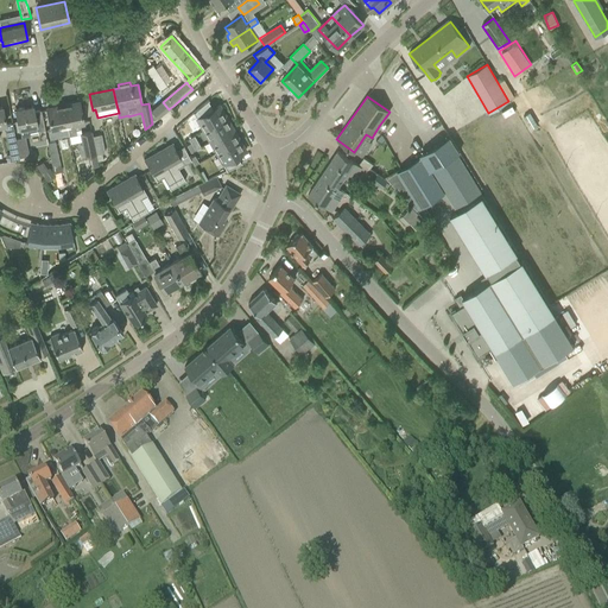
[(203,131),(226,118),(220,107),(221,106),(220,105),(213,109),(208,101),(195,112),(198,118),(196,119),(203,131)]
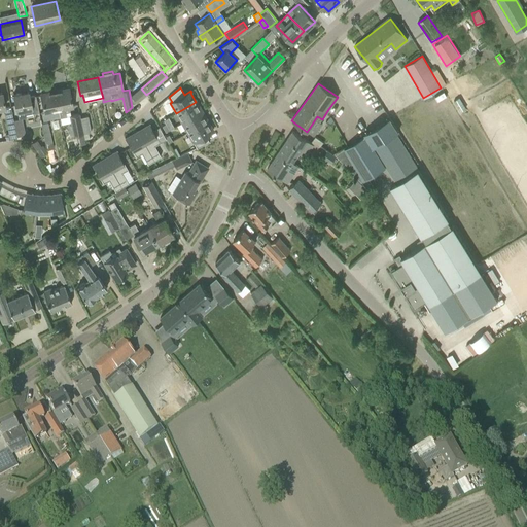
[(69,108),(72,107),(68,89),(54,92),(59,115),(59,117),(66,116),(65,113),(70,112),(69,108)]
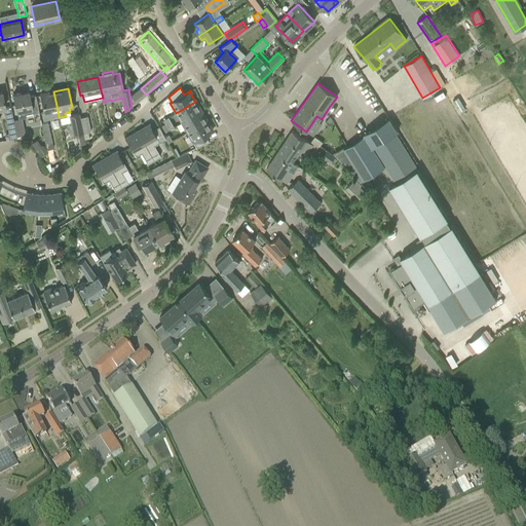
[(32,112),(38,111),(35,96),(29,97),(28,91),(12,95),(17,120),(26,118),(26,117),(33,116),(32,112)]
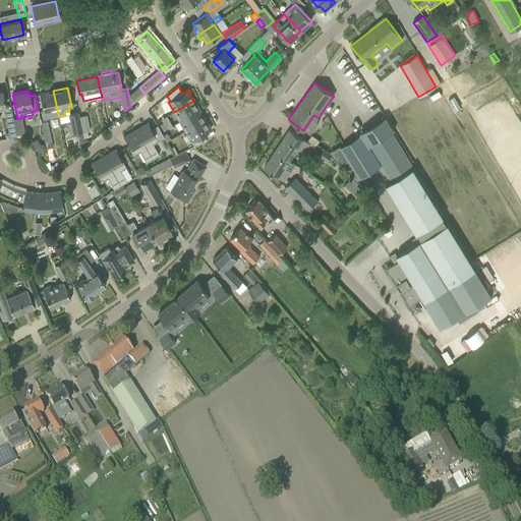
[(52,116),(58,114),(53,91),(40,93),(44,112),(51,110),(52,116)]
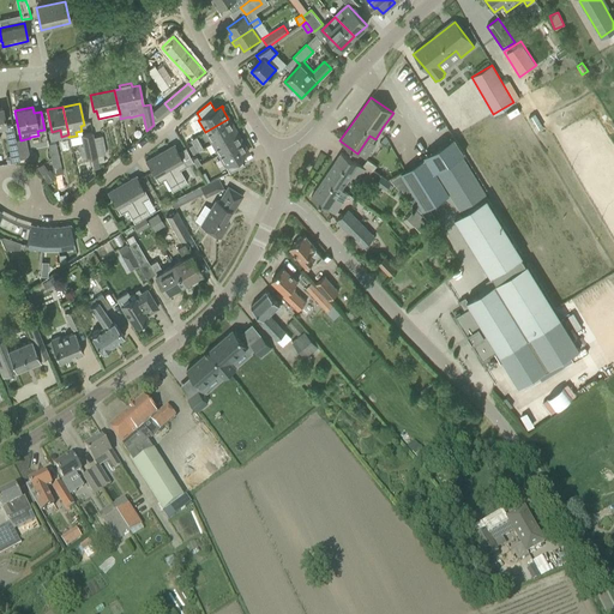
[(211,143),(234,130),(228,119),(205,132),(211,143)]
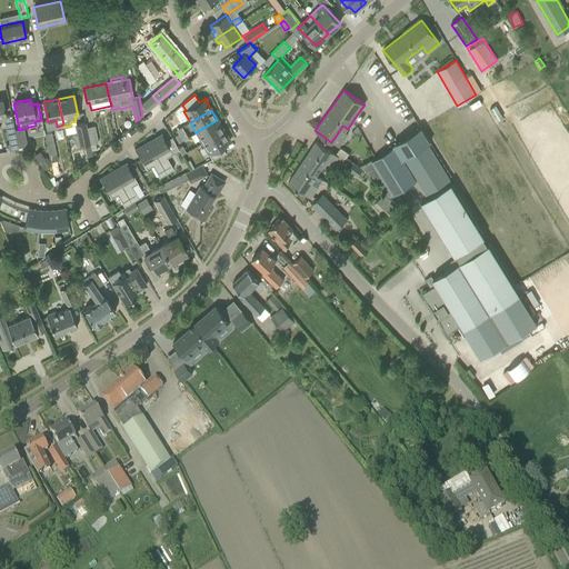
[(223,130),(217,120),(196,132),(202,142),(223,130)]
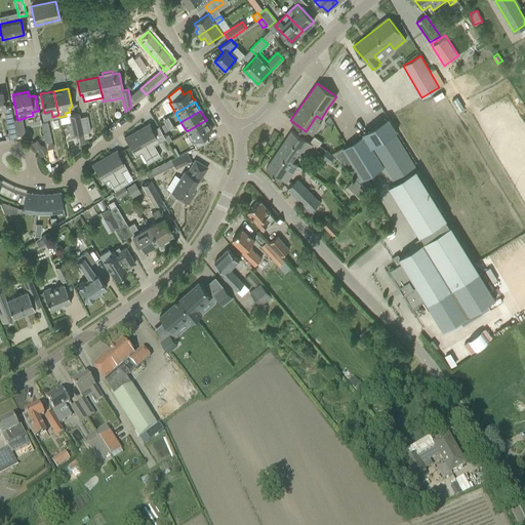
[(79,142),(84,140),(82,133),(79,117),(78,113),(69,115),(73,135),(78,134),(79,142)]
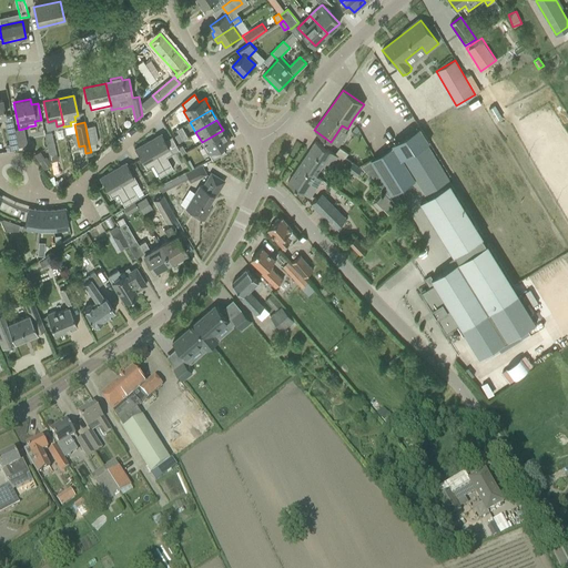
[(93,125),(85,127),(89,144),(98,142),(93,125)]
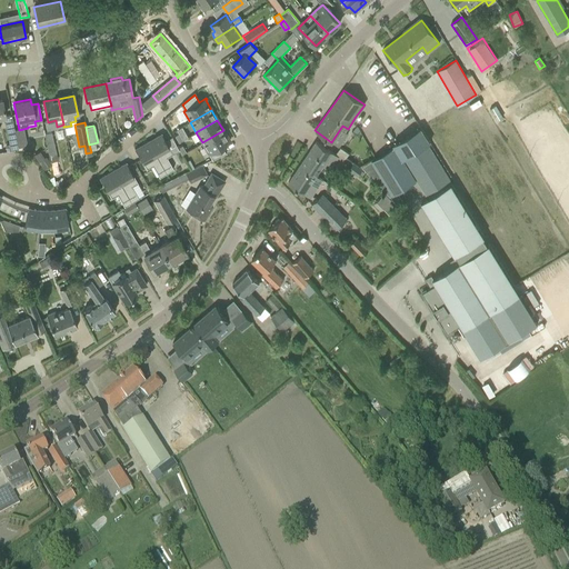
[(55,128),(56,136),(65,135),(63,127),(55,128)]
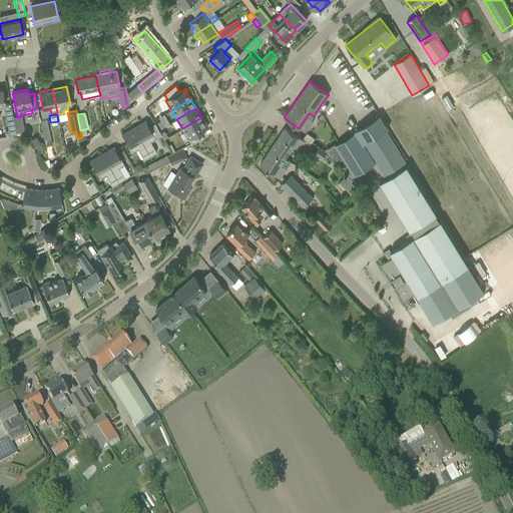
[(39,116),(41,127),(44,139),(50,138),(45,115),(39,116)]
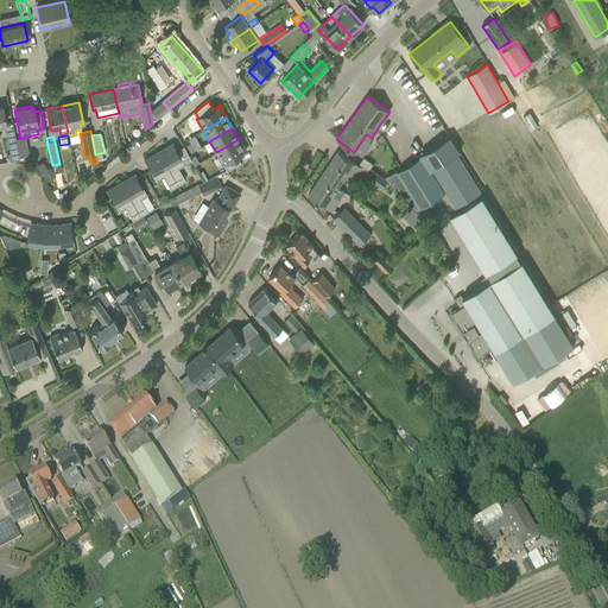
[(450,137),(422,156),(431,170),(460,152),(450,137)]
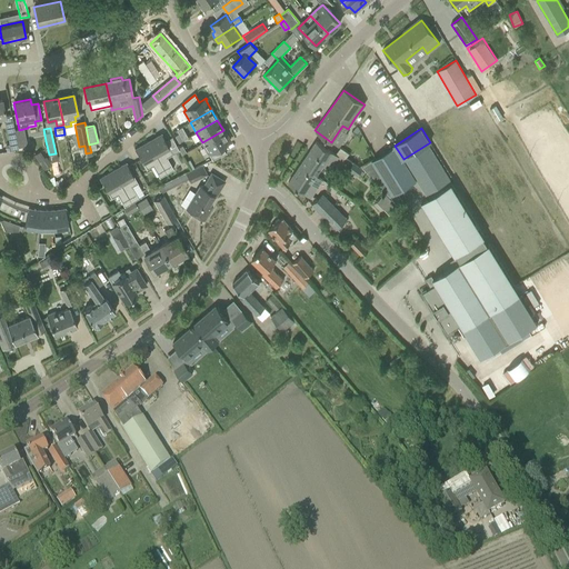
[(28,147),(25,129),(15,131),(18,149),(28,147)]
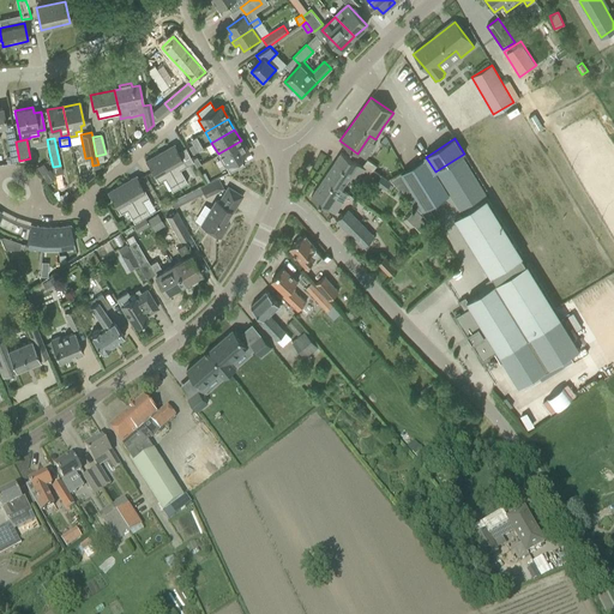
[(239,157),(247,152),(241,140),(218,154),(229,173),(244,166),(239,157)]
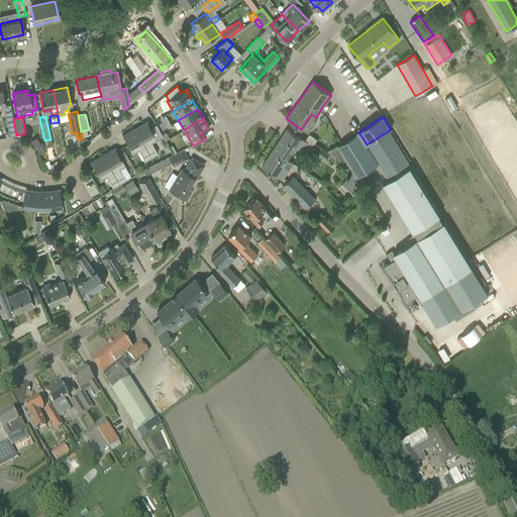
[(16,135),(13,119),(7,121),(10,136),(16,135)]
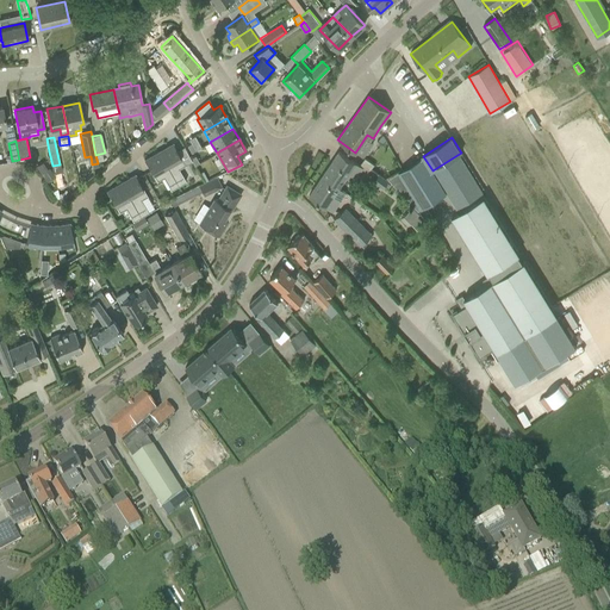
[(173,144),(159,153),(178,186),(186,181),(179,168),(185,165),(192,161),(191,159),(184,147),(176,150),(173,144)]
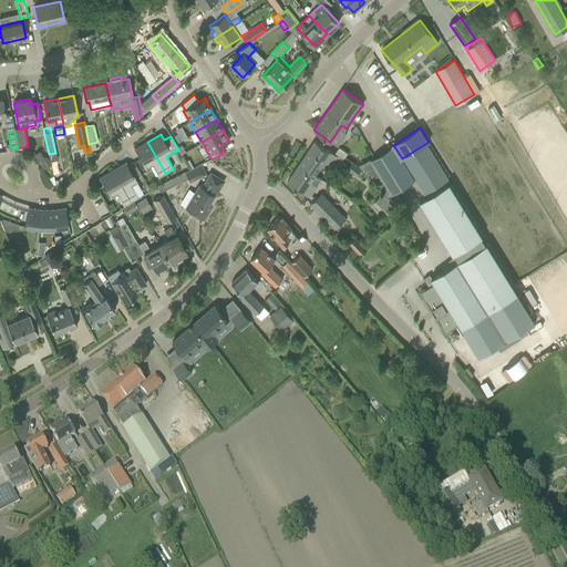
[(315,141),(299,165),(313,175),(320,165),(328,169),(337,155),(315,141)]
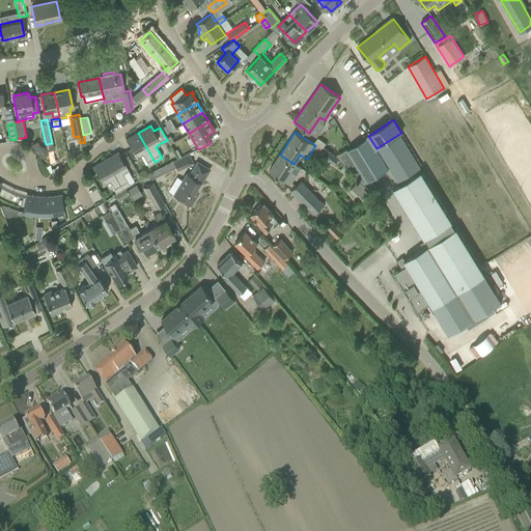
[(305,138),(313,142),(316,137),(308,132),(305,138)]
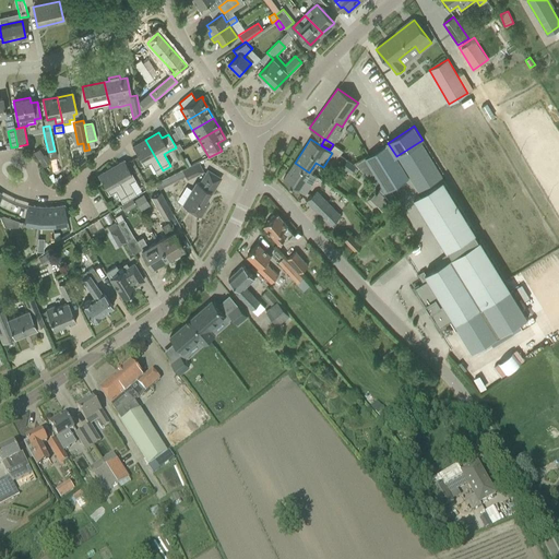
[(132,145),(132,146),(143,166),(150,163),(156,174),(163,170),(145,140),(133,146),(132,145)]
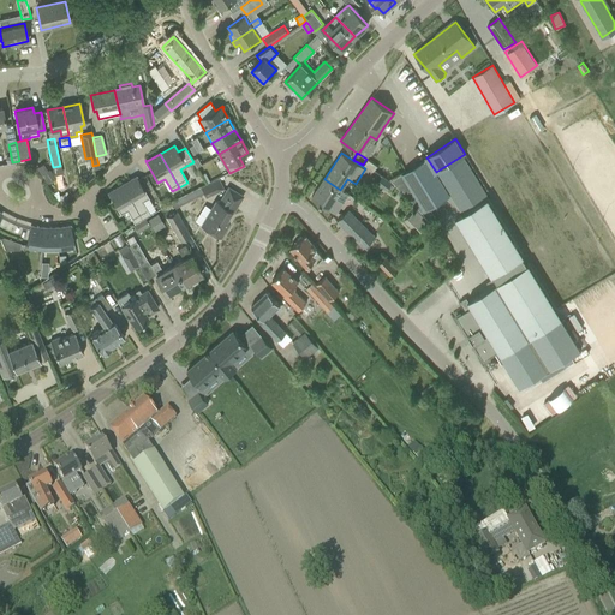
[(427,157),(390,180),(398,187),(421,213),(449,195),(436,172),(427,157)]
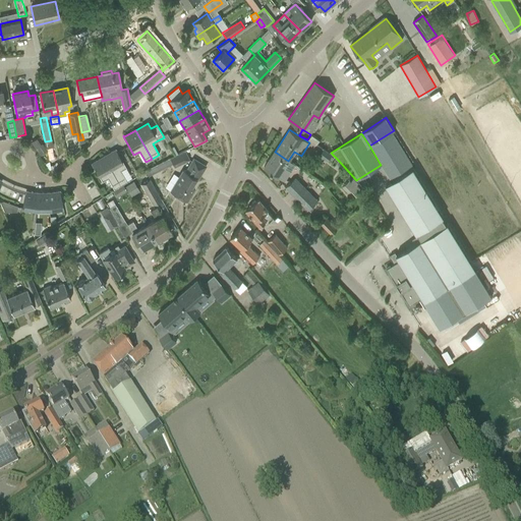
[(314,146),(320,140),(312,135),(308,140),(314,146)]
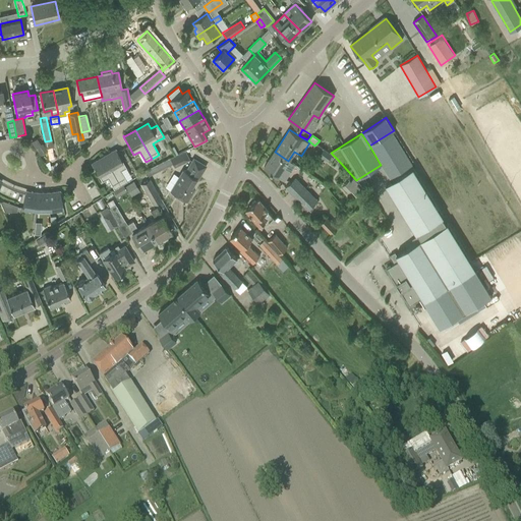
[(42,143),(36,149),(40,155),(46,151),(42,143)]
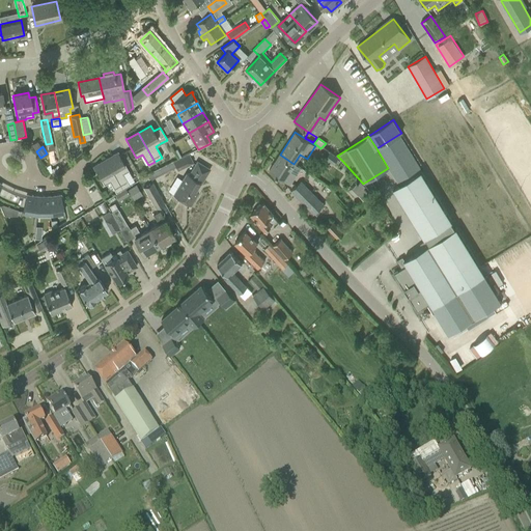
[(325,159),(327,160),(331,152),(323,147),(320,150),(327,155),(325,159)]
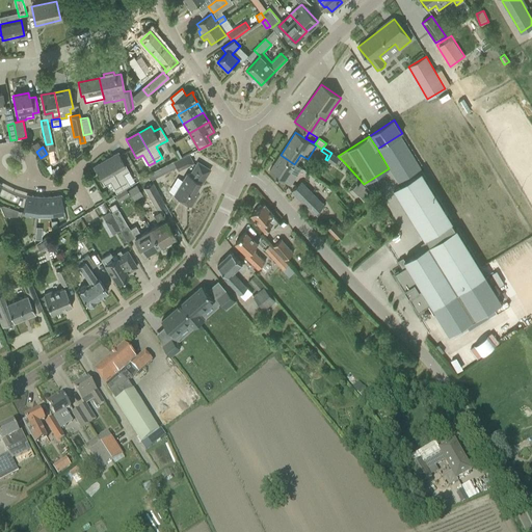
[(128,170),(117,153),(106,160),(123,189),(129,185),(123,175),(128,170)]
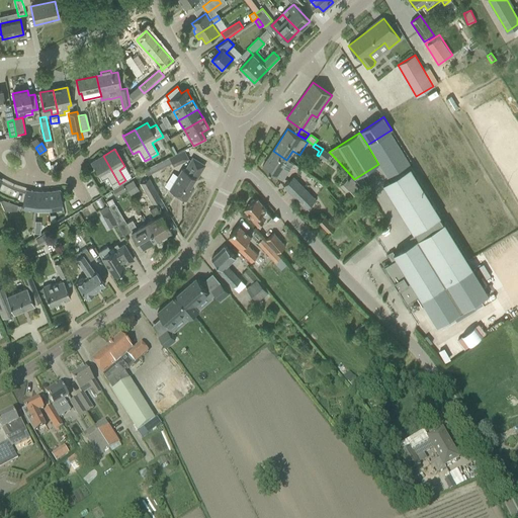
[(323,149),(319,156),(326,160),(330,154),(323,149)]
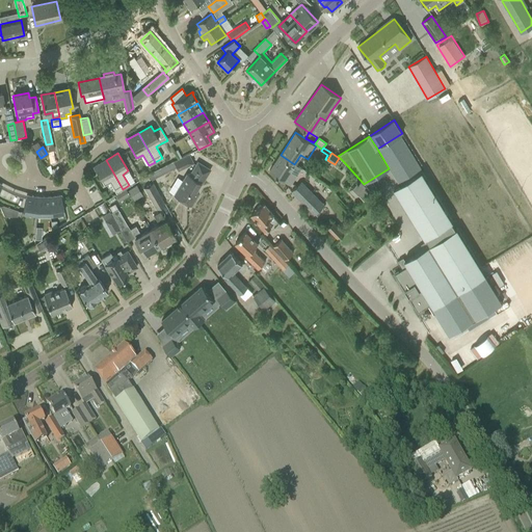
[(174,161),(178,170),(193,163),(189,154),(174,161)]
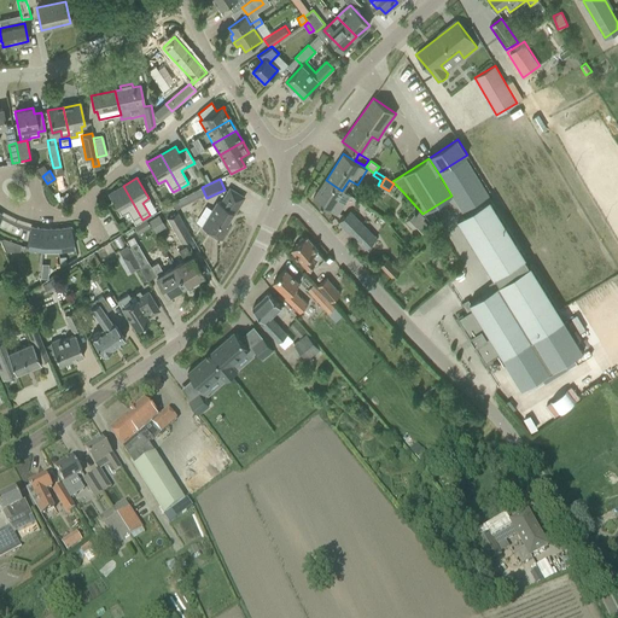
[(342,191),(326,180),(313,198),(337,215),(345,203),(337,198),(342,191)]
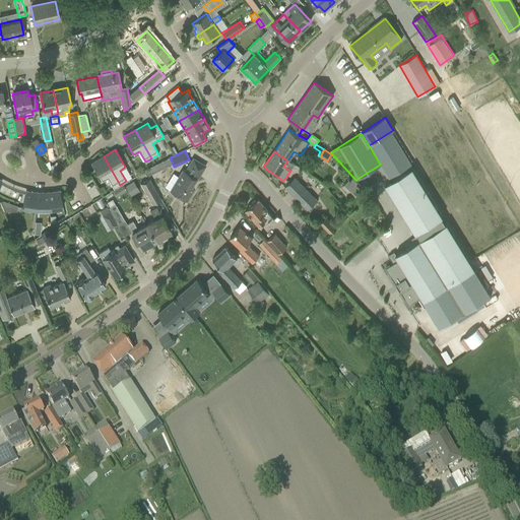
[(120,185),(104,156),(91,163),(91,161),(90,163),(102,181),(107,178),(113,188),(120,185)]
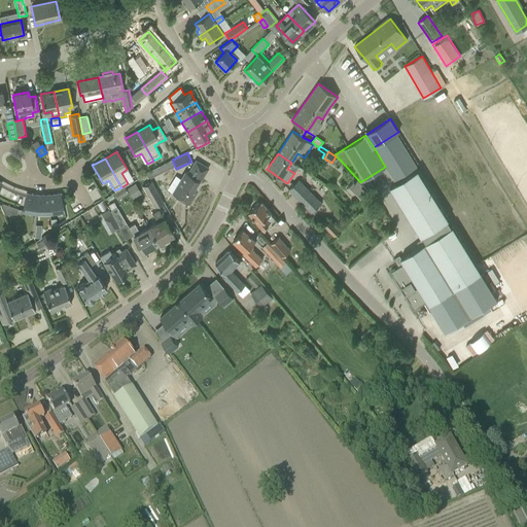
[(146,173),(149,178),(173,166),(171,161),(146,173)]
